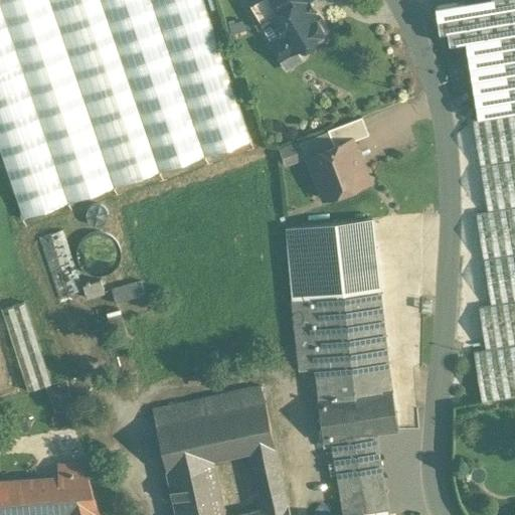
[(0,0),(0,154),(22,218),(251,140),(203,0),(0,0)]
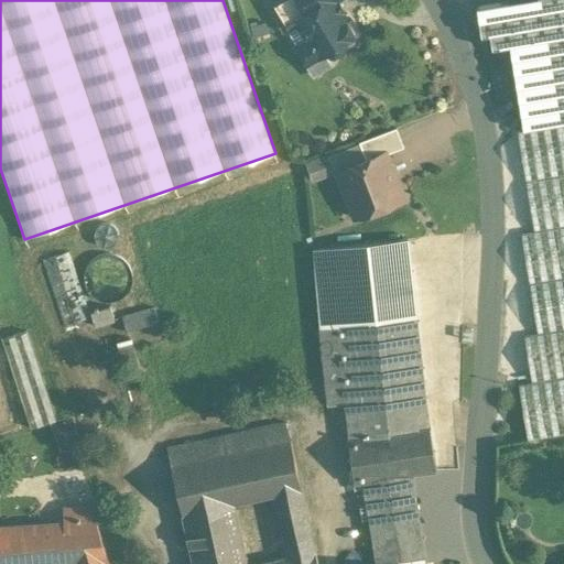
[(314,12),(306,0),(275,0),(270,3),(286,29),(297,22),(314,12)]
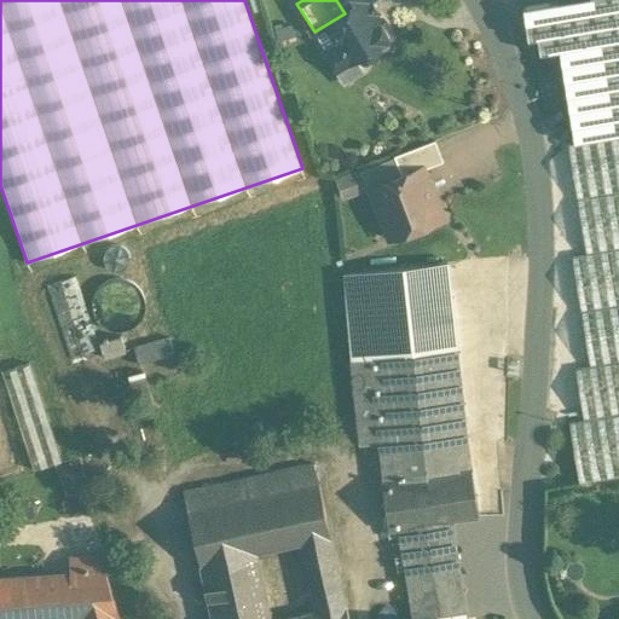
[(336,0),(345,13),(327,24),(350,62),(358,56),(365,58),(375,52),(376,45),(394,35),(385,19),(380,22),(366,0),(336,0)]
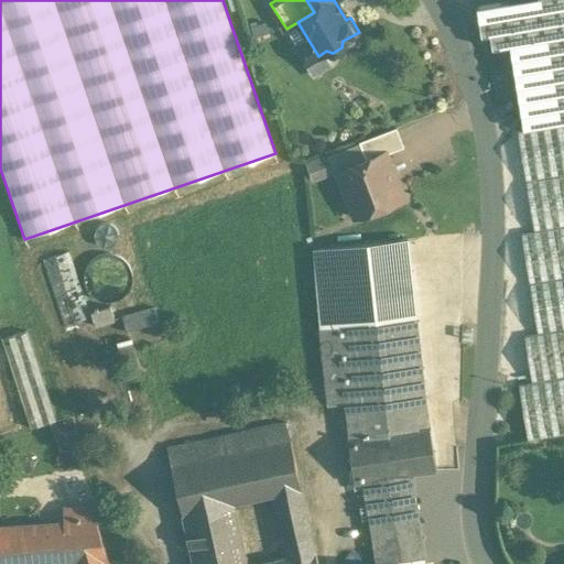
[(563,0),(511,0),(477,6),(481,35),(490,34),(492,47),(510,45),(523,130),(563,122),(563,0)]
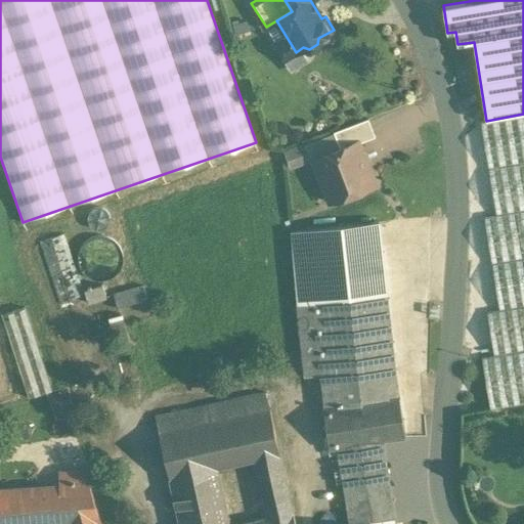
[(523,114),(486,121),(481,122),(496,215),(484,217),(499,309),(499,310),(523,306),(523,114)]
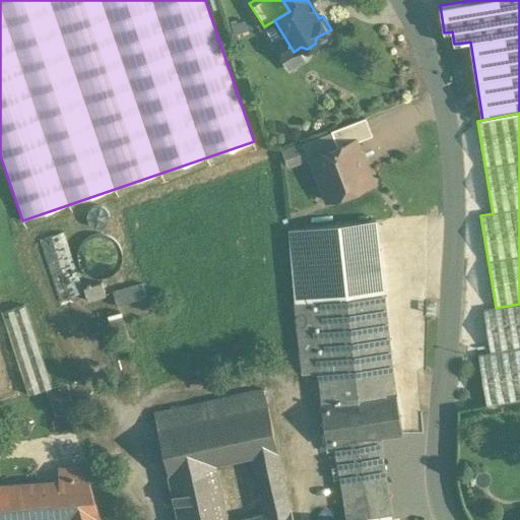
[(365,117),(331,130),(337,146),(354,140),(354,141),(372,135),(365,117)]
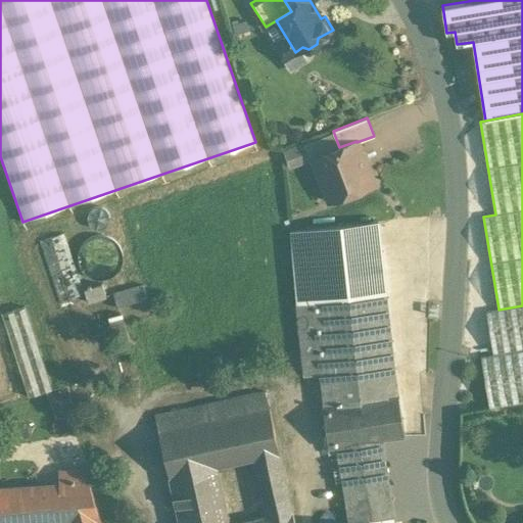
[(339,147),(313,157),(329,200),(373,184),(357,142),(357,141),(339,147)]
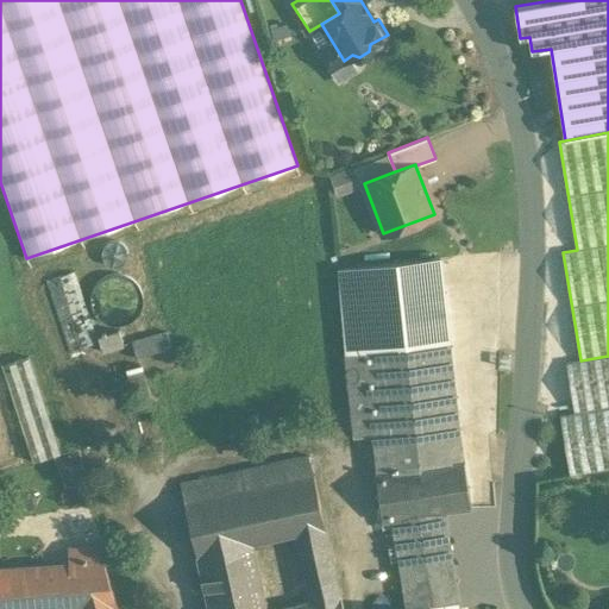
[(440,257),(338,269),(345,355),(450,343),(440,257)]
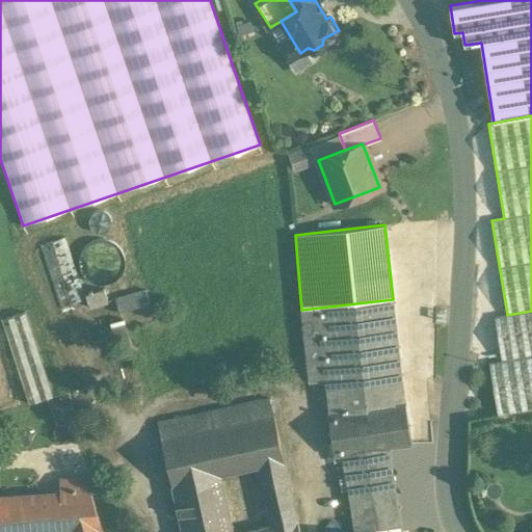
[(64,237),(40,245),(59,308),(85,299),(64,237)]
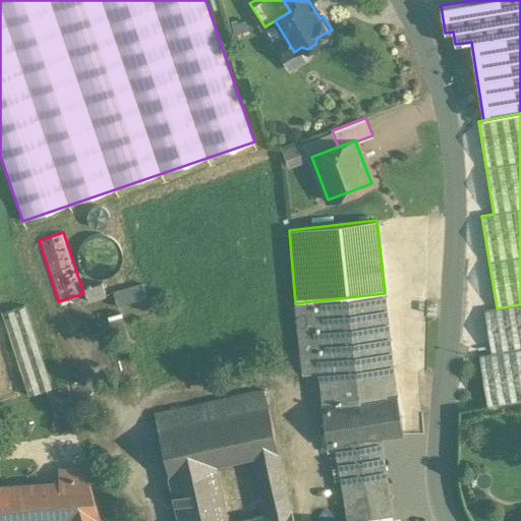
[(101,283),(91,286),(90,284),(87,285),(88,287),(87,288),(90,300),(106,295),(101,283)]
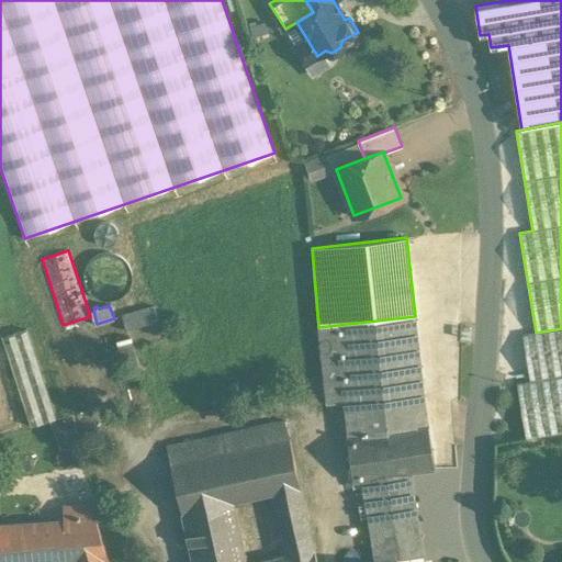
[(154,306),(121,315),(126,329),(158,319),(154,306)]
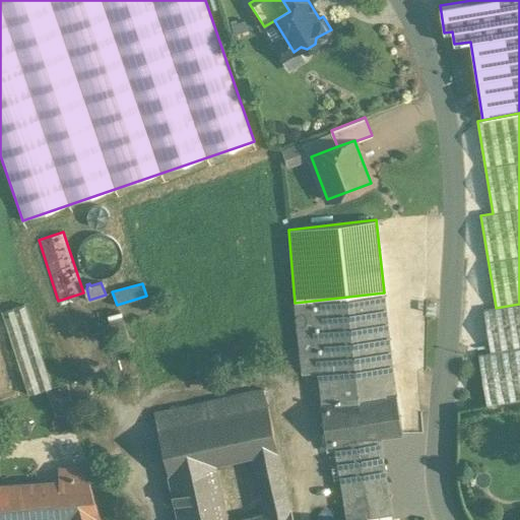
[(384,293),(311,302),(318,369),(321,403),(394,392),(384,293)]
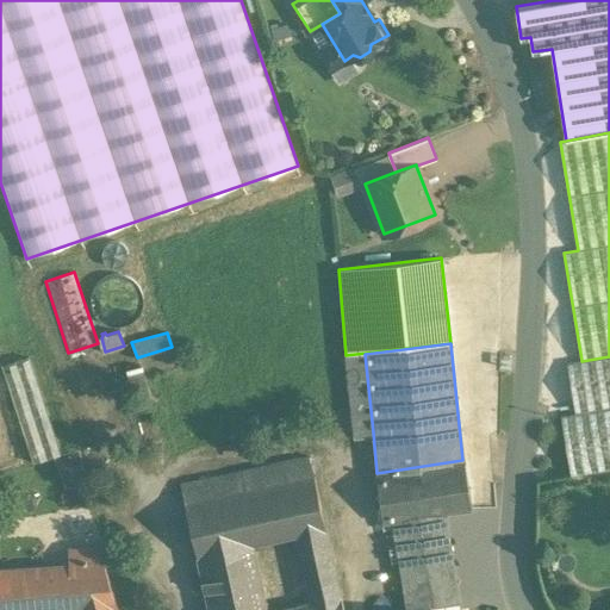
[(365,354),(347,355),(355,434),(373,433),(365,354)]
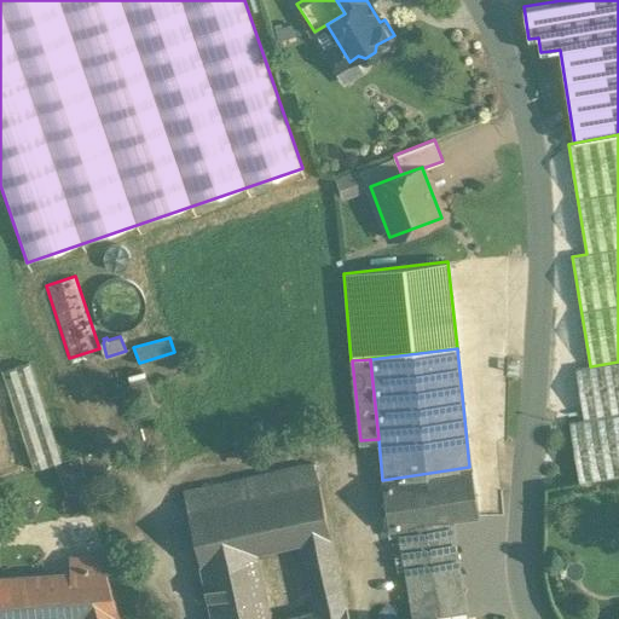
[(618,362),(590,366),(590,365),(576,368),(584,420),(570,422),(579,484),(618,476),(618,362)]
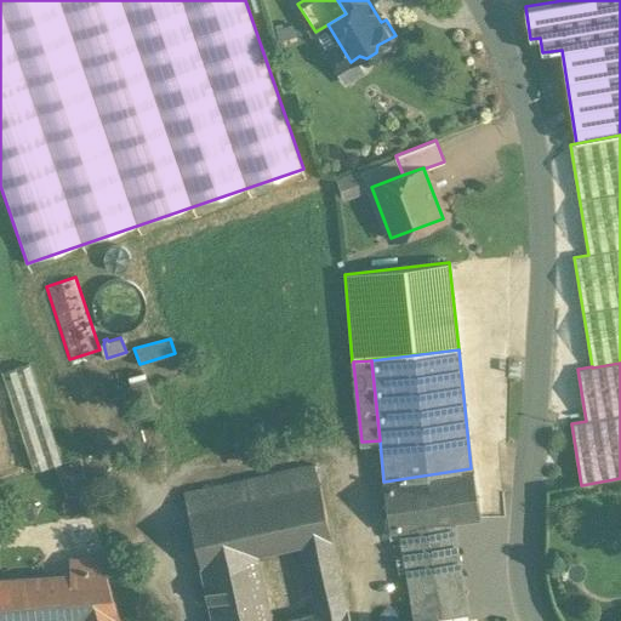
[(29,364),(1,374),(34,472),(62,463),(29,364)]
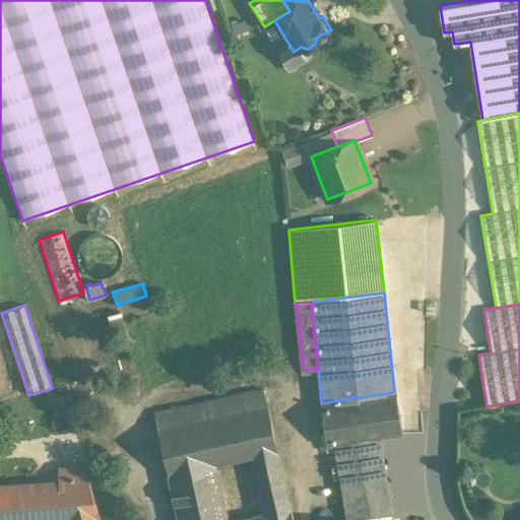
[(118,310),(107,312),(112,346),(124,344),(118,310)]
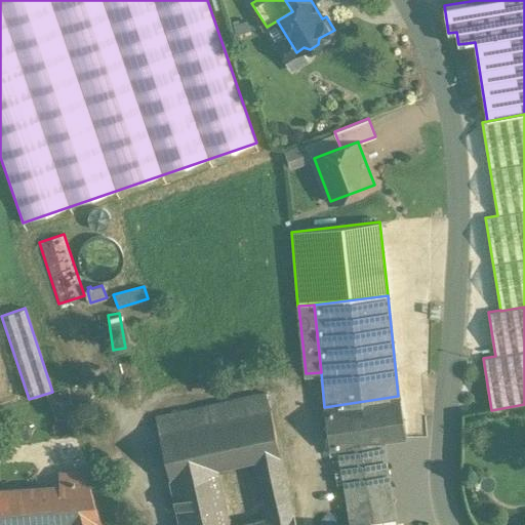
[(398,396),(324,407),(328,451),(386,443),(405,440),(398,396)]
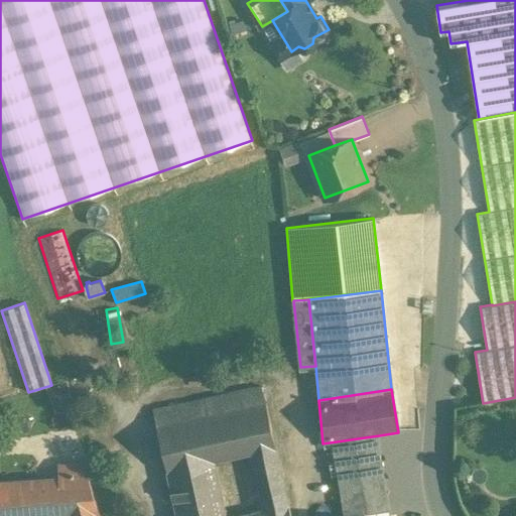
[(181,403),(155,409),(159,427),(185,422),(181,403)]
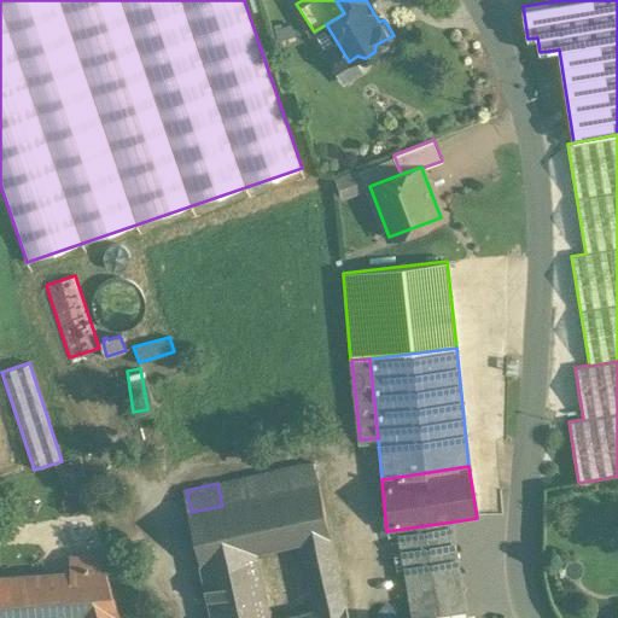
[(222,506),(191,512),(200,561),(257,549),(301,541),(331,534),(321,484),(222,506)]
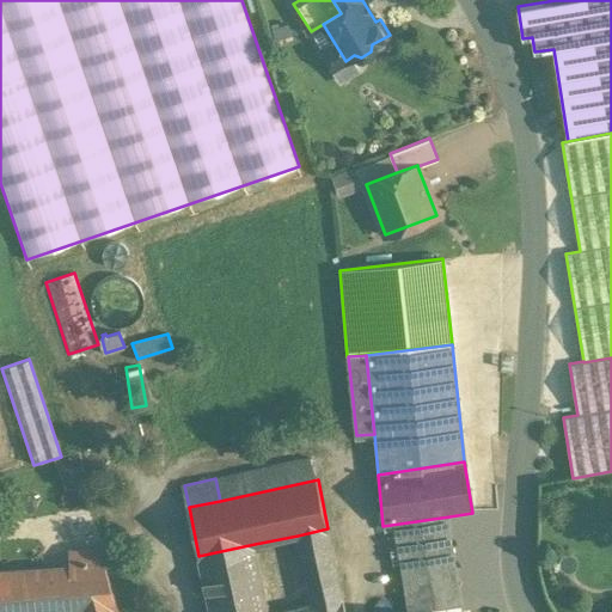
[(450,516),(393,524),(407,611),(428,611),(428,604),(461,599),(450,516)]
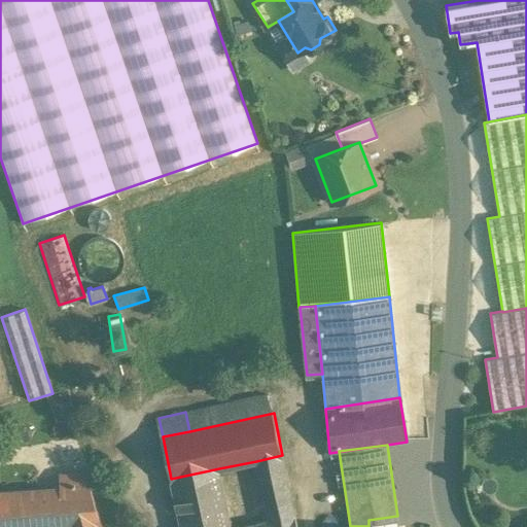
[(282,455),(256,461),(266,505),(291,499),(282,455)]
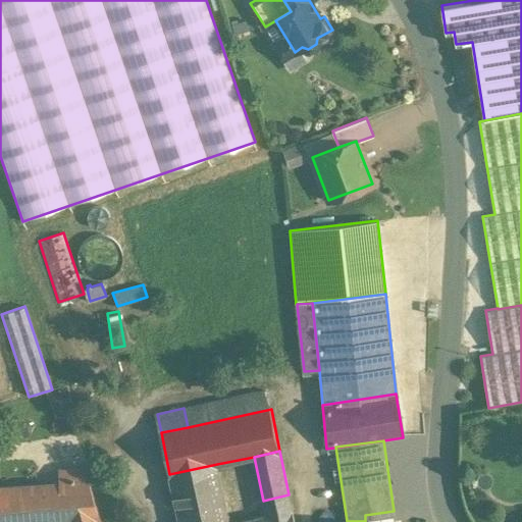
[(229,521),(217,464),(169,474),(179,521),(294,521),(289,494),(263,501),(266,516),(237,521),(229,521)]
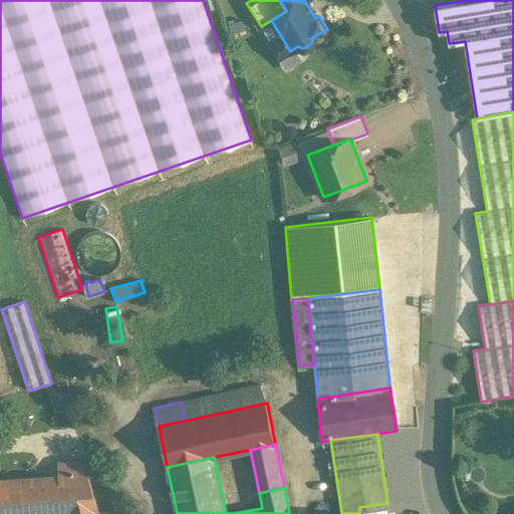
[(100,513),(83,460),(57,462),(57,475),(35,477),(36,499),(22,499),(23,513),(100,513)]
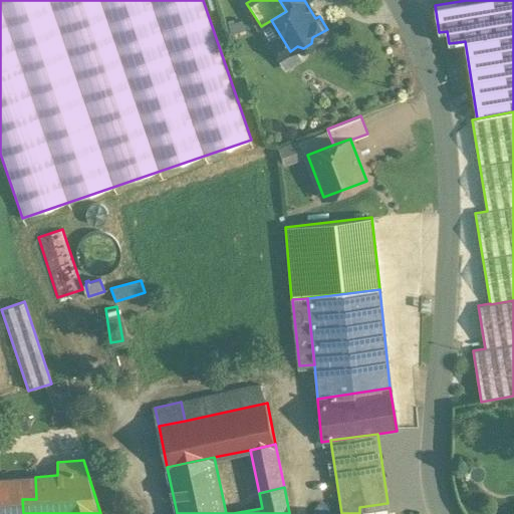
[(35,477),(21,478),(22,499),(36,499),(35,477)]
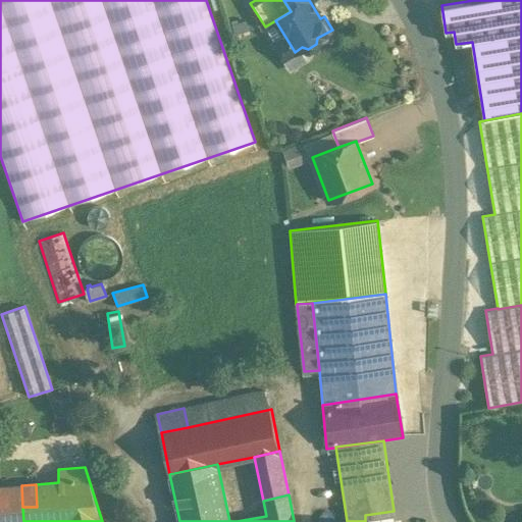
[(0,485),(0,521),(23,521),(22,507),(21,485),(0,485)]
